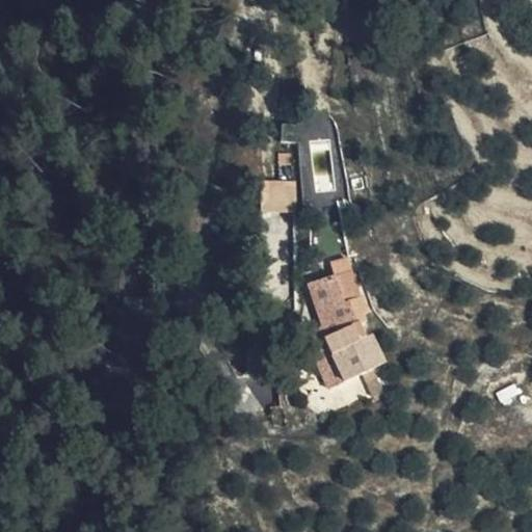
[(288,209),(287,182),(255,183),(256,211),(288,209)]
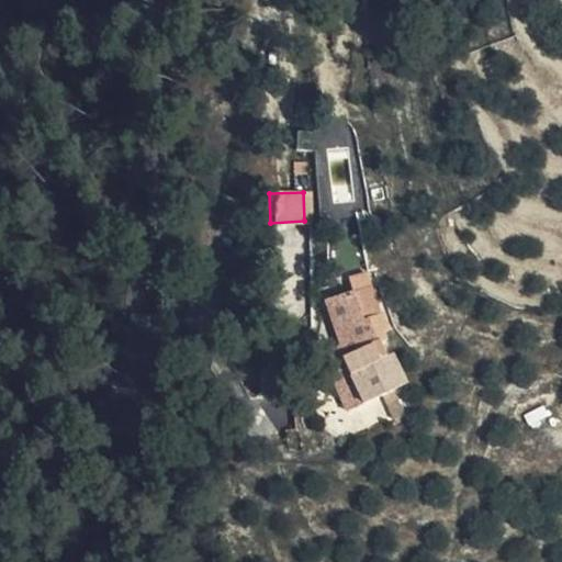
[(347,288),(366,280),(361,268),(343,276),(347,288)]
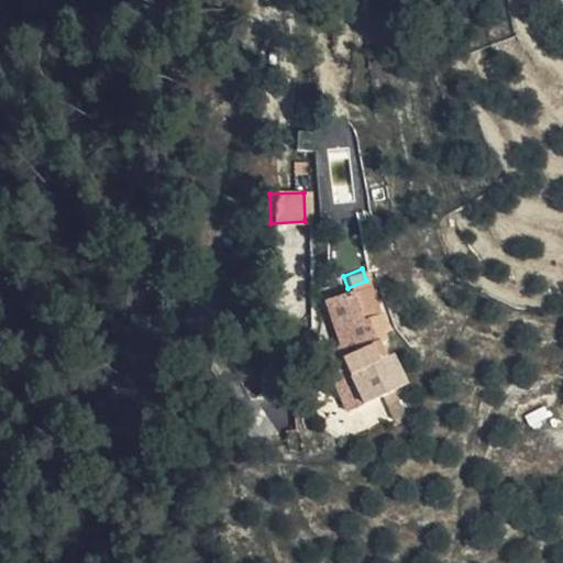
[(322,299),(332,323),(333,322),(376,305),(377,305),(376,304),(374,298),(366,280),(348,288),(322,299)]
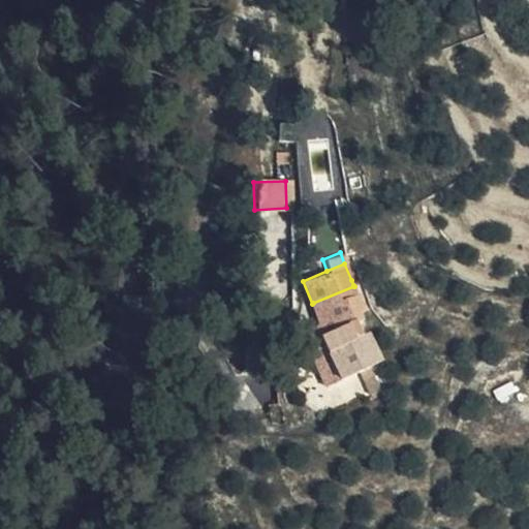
[(313,303),(312,304),(319,320),(308,324),(317,348),(324,344),(340,377),(358,368),(361,367),(370,363),(356,335),(361,332),(355,317),(360,315),(356,306),(360,305),(353,286),(313,303)]
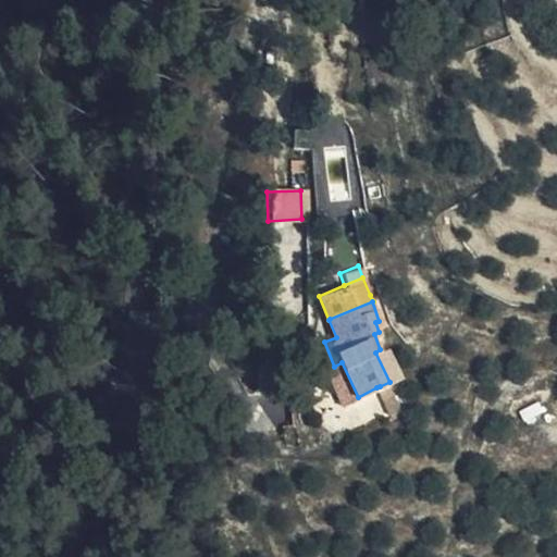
[(322,360),(339,396),(355,399),(358,397),(342,362),(334,367),(324,342),(316,346),(319,361),(322,360)]
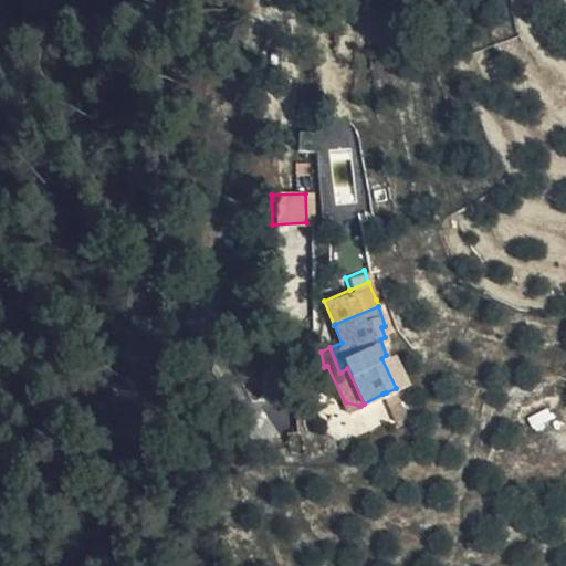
[(407,411),(396,388),(386,392),(398,417),(407,411)]
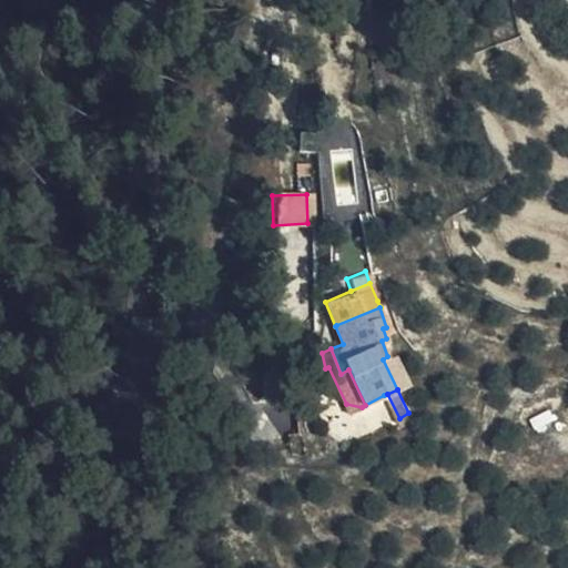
[(362,407),(346,404),(351,414),(362,407)]
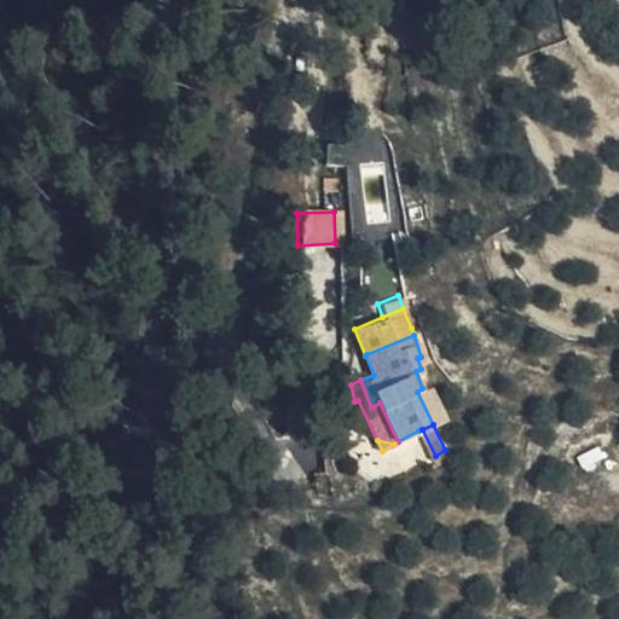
All buildings are outlined.
